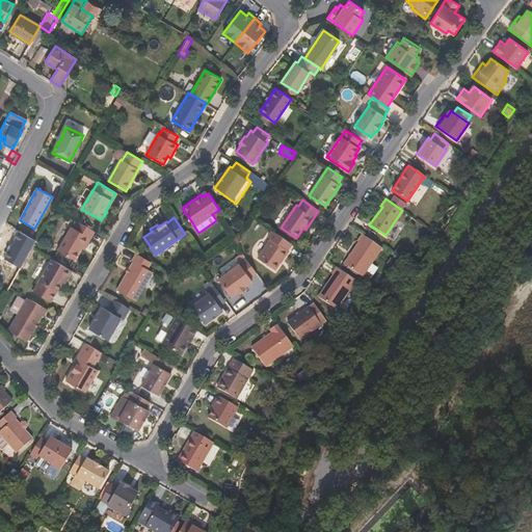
[(75,261),(81,248),(84,250),(95,232),(78,222),(74,229),(71,227),(60,244),(57,250),(75,261)]
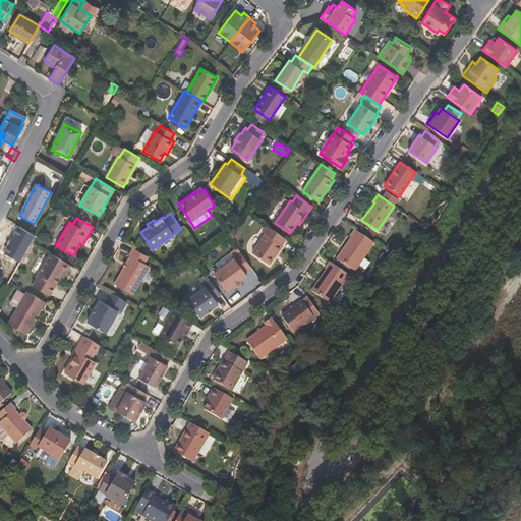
[(270,264),(287,239),(268,226),(263,232),(266,234),(252,252),(270,264)]
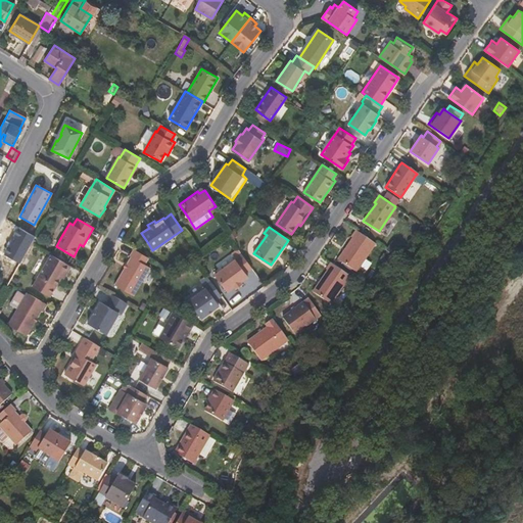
[(355,271),(375,243),(355,230),(351,236),(352,237),(338,258),(355,271)]
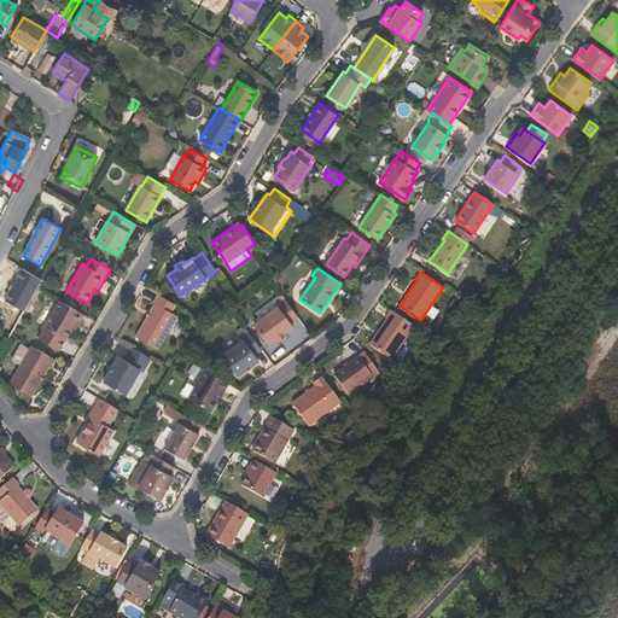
[(470,302),(474,293),(465,285),(459,295),(470,302)]
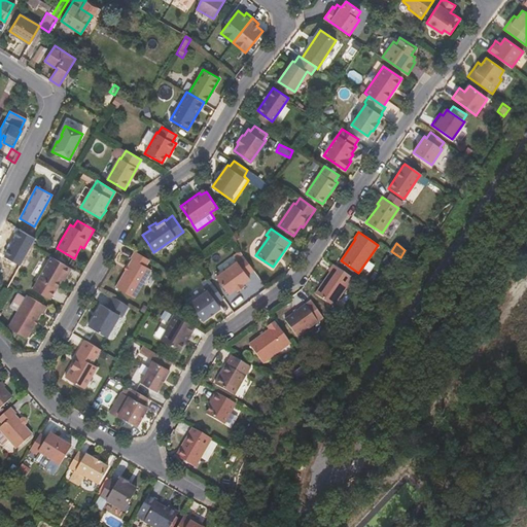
[(135,297),(151,270),(145,266),(149,259),(134,251),(131,257),(132,258),(115,286),(135,297)]
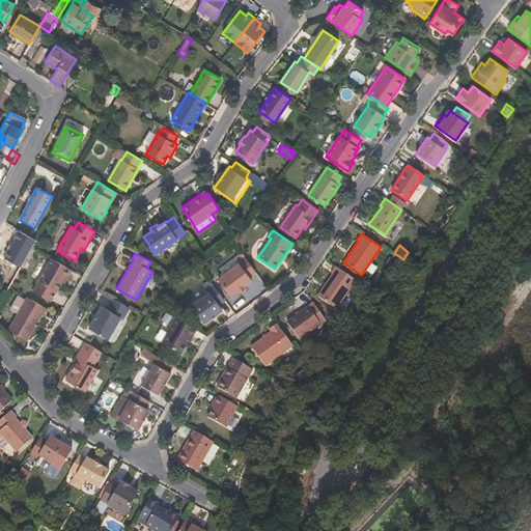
[(64,283),(67,278),(72,270),(52,258),(33,291),(50,302),(62,282),(64,283)]
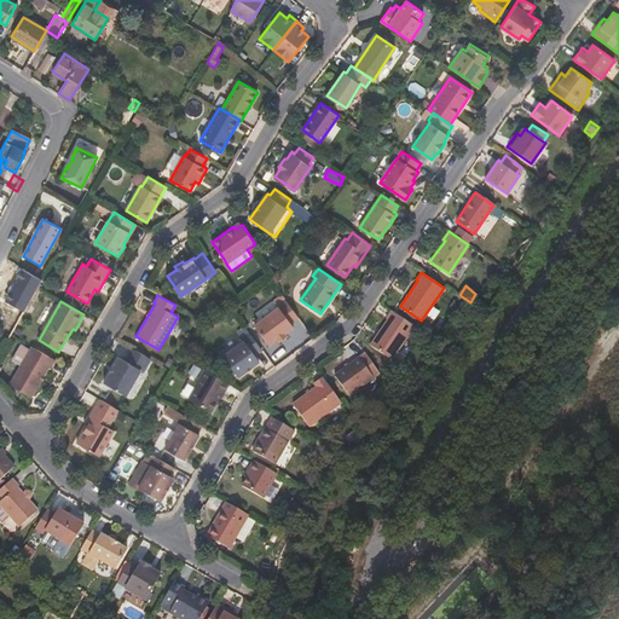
[(287,336),(285,333),(294,327),(290,323),(299,317),(287,301),(255,325),(270,345),(277,339),(279,341),(287,336)]
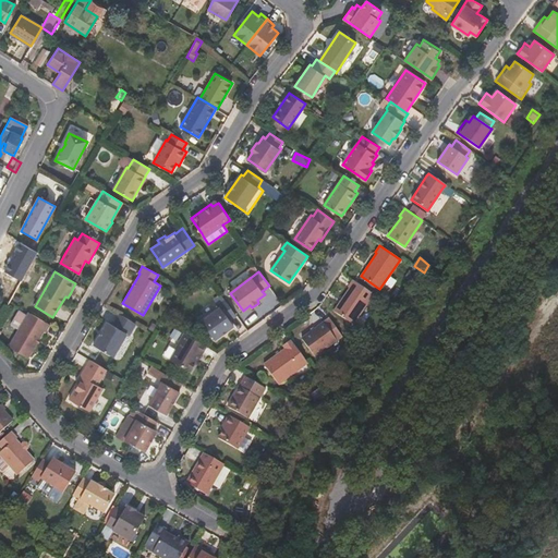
[(352,324),(374,293),(352,279),(348,287),(349,288),(334,311),(352,324)]
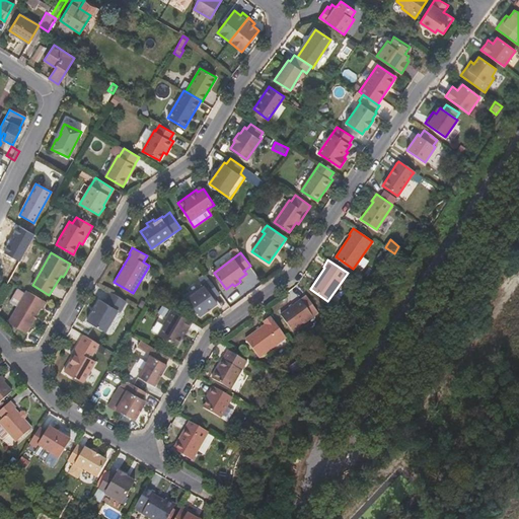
[(200,279),(204,283),(205,287),(188,300),(200,316),(218,303),(215,298),(220,294),(209,279),(206,274),(200,279)]
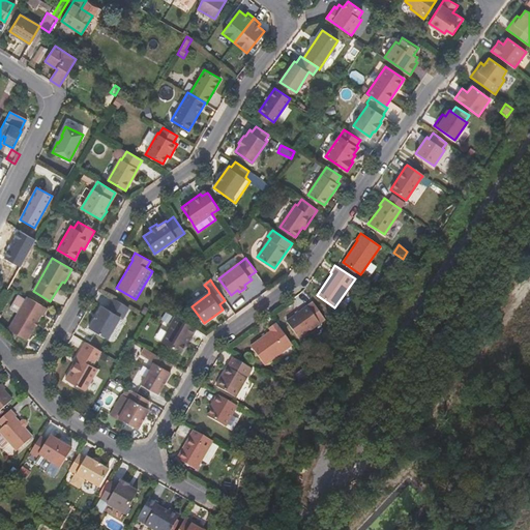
[(28,344),(42,319),(43,318),(49,310),(27,297),(7,331),(28,344)]
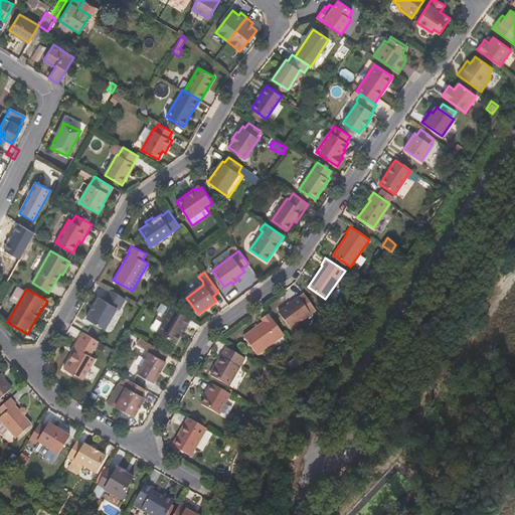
[(105,330),(117,309),(120,310),(126,299),(111,290),(104,301),(99,298),(87,319),(105,330)]
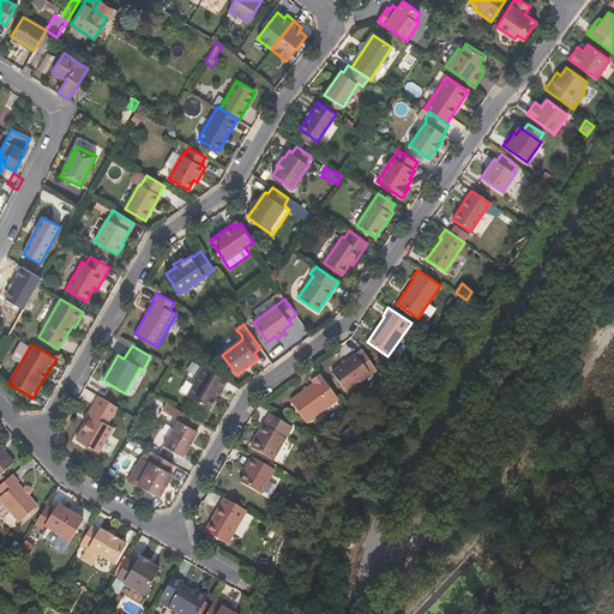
[(347,391),(371,374),(356,354),(332,372),(347,391)]
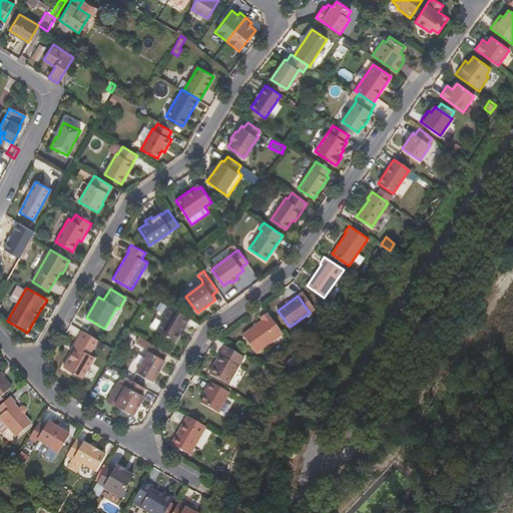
[(170,306),(164,316),(161,321),(163,322),(157,332),(175,342),(184,324),(186,325),(190,318),(170,306)]
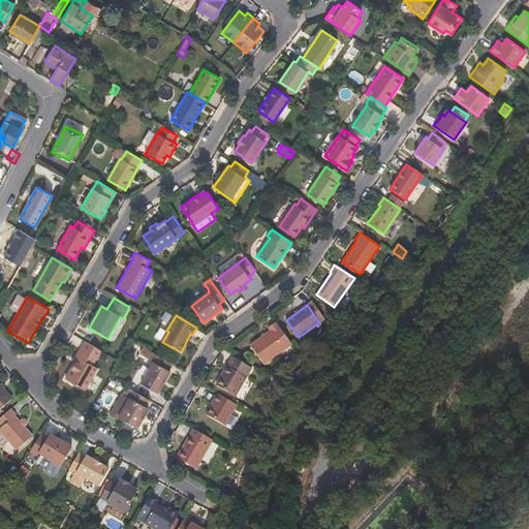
[(265,364),(291,343),(276,322),(269,327),(271,330),(250,345),(265,364)]
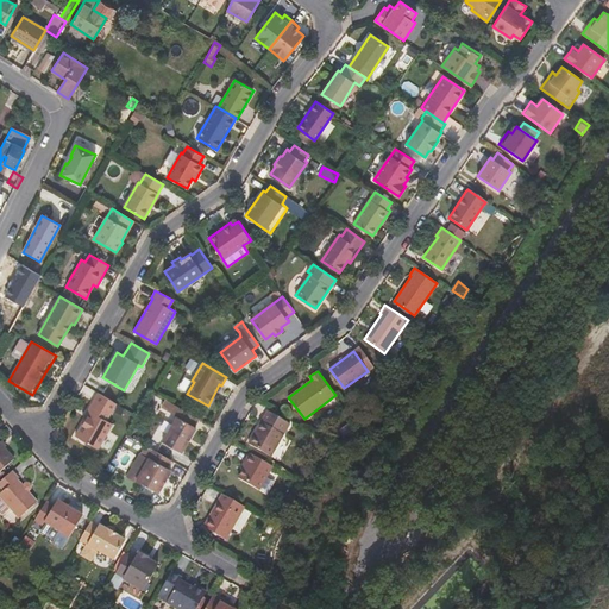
[(98,450),(112,425),(106,421),(115,403),(99,394),(87,415),(88,416),(76,438),(98,450)]
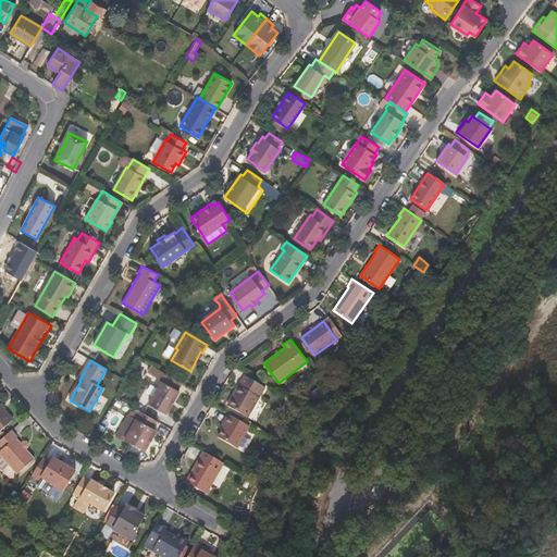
[(166,416),(180,391),(178,390),(182,384),(150,366),(146,372),(150,375),(162,382),(149,405),(166,416)]
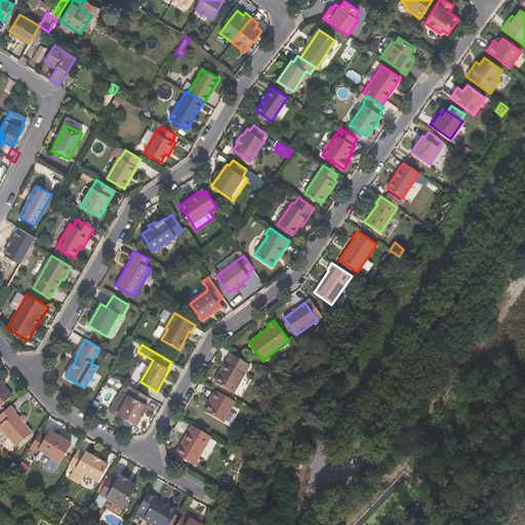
[(233,395),(250,366),(231,355),(214,384),(233,395)]
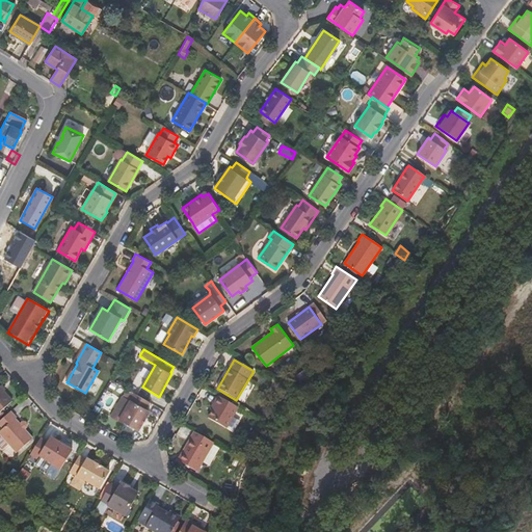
[(277,389),(281,383),(275,380),(272,387),(277,389)]
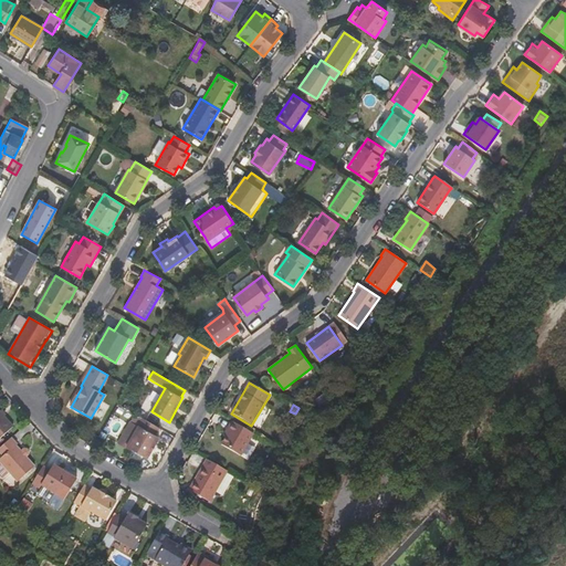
[(301,418),(304,411),(299,408),(295,413),(301,418)]
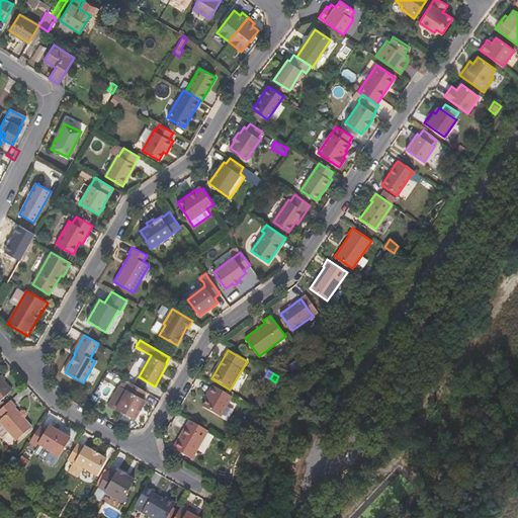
[(0,401),(12,392),(0,377),(0,401)]
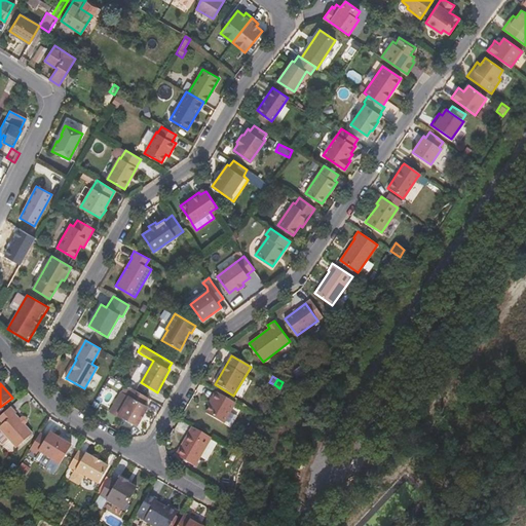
[(117,415),(133,388),(125,384),(109,413),(116,417),(117,415)]
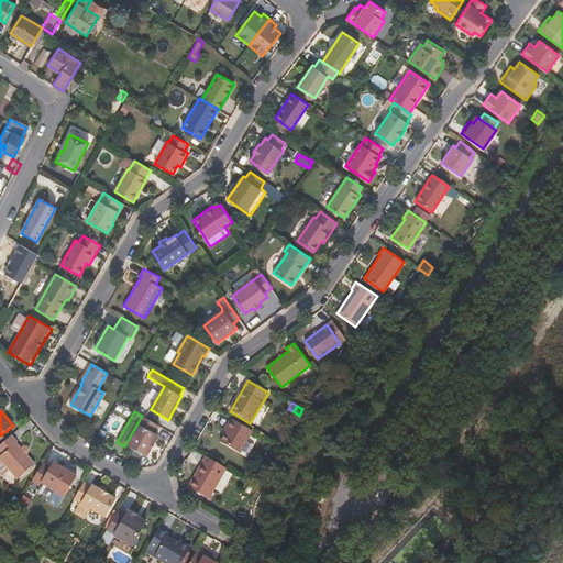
[(146,456),(158,435),(154,433),(158,426),(142,416),(125,444),(146,456)]
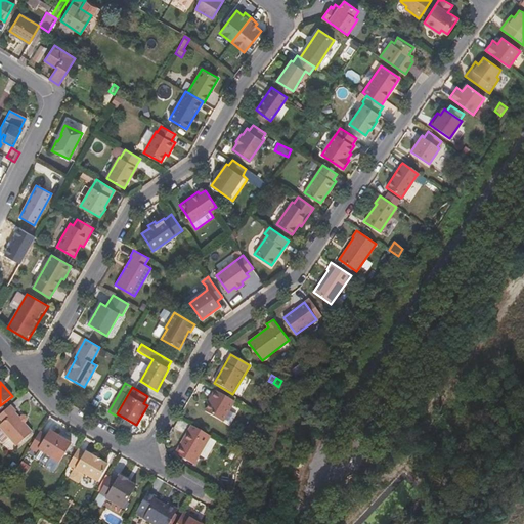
[(222,423),(234,402),(215,391),(208,403),(210,405),(206,412),(222,423)]
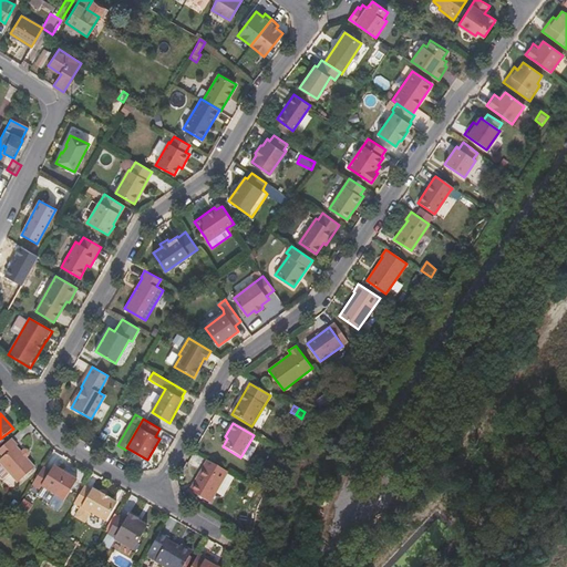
[(22,451),(20,452),(17,447),(19,445),(12,439),(0,449),(0,453),(4,459),(0,461),(0,463),(18,483),(34,467),(27,459),(28,457),(28,455),(28,454),(27,451),(26,451),(22,451)]
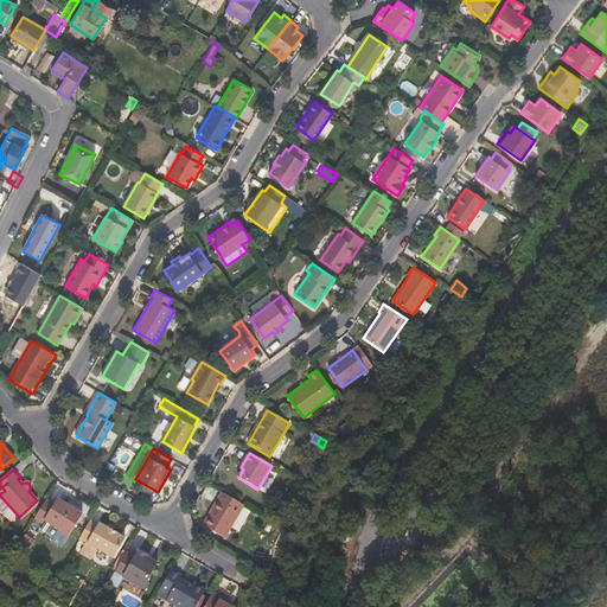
[(104,481),(108,475),(100,470),(96,477),(104,481)]
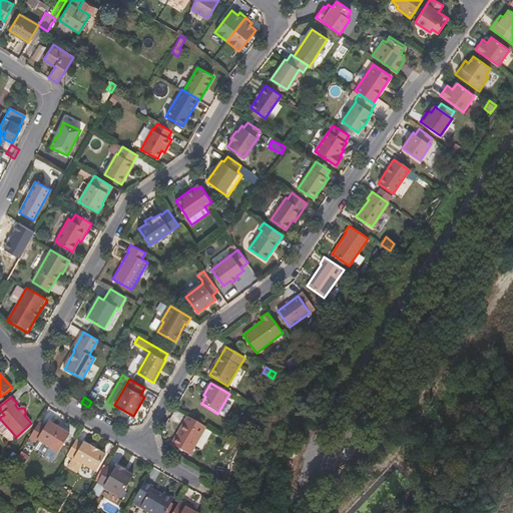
[(190,455),(206,427),(187,417),(171,444),(190,455)]
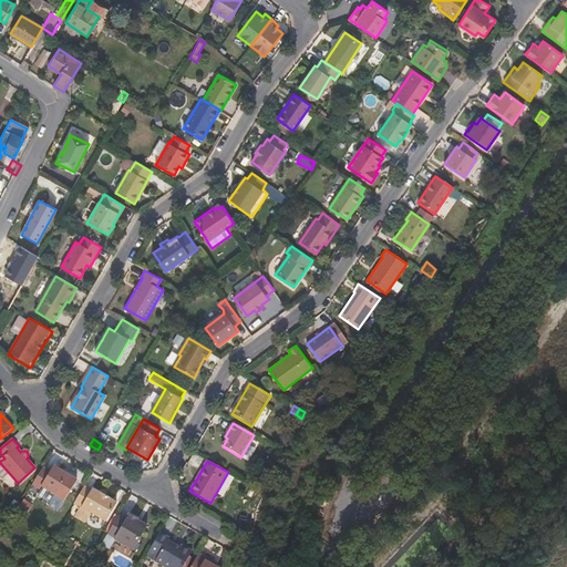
[(49,504),(54,494),(64,501),(78,481),(54,466),(50,472),(43,467),(32,485),(40,490),(42,486),(44,488),(38,497),(49,504)]
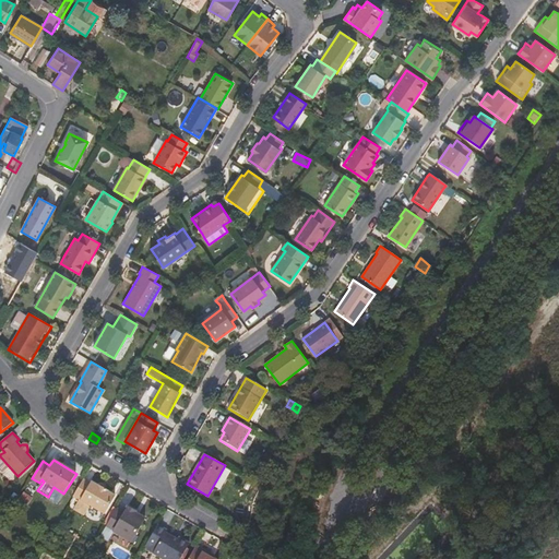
[(105,514),(115,496),(107,491),(108,491),(92,482),(90,484),(83,479),(73,496),(80,500),(73,509),(83,515),(88,504),(105,514)]
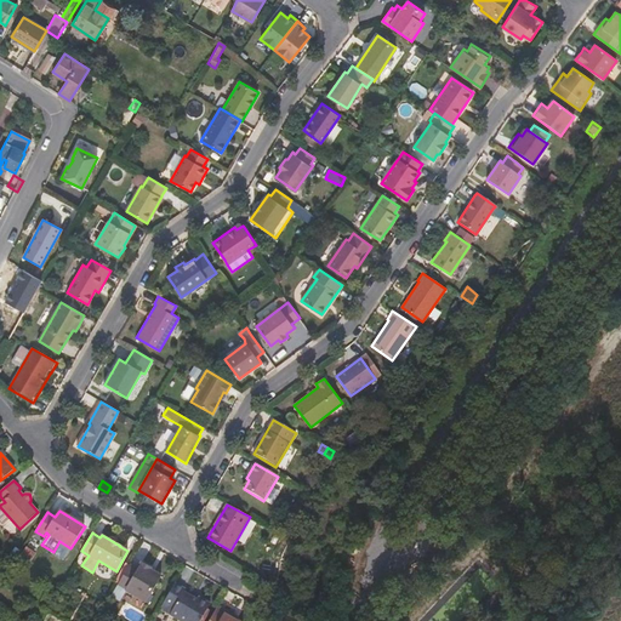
[(29,562),(35,553),(26,546),(20,556),(29,562)]
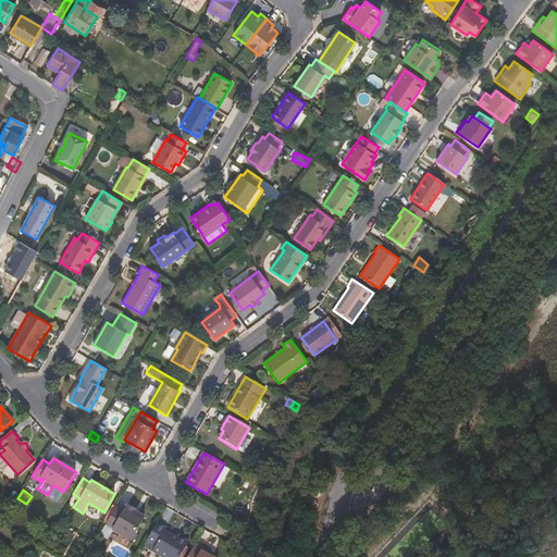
[(131,541),(145,517),(135,511),(136,510),(126,504),(122,510),(115,507),(108,522),(108,528),(131,541)]
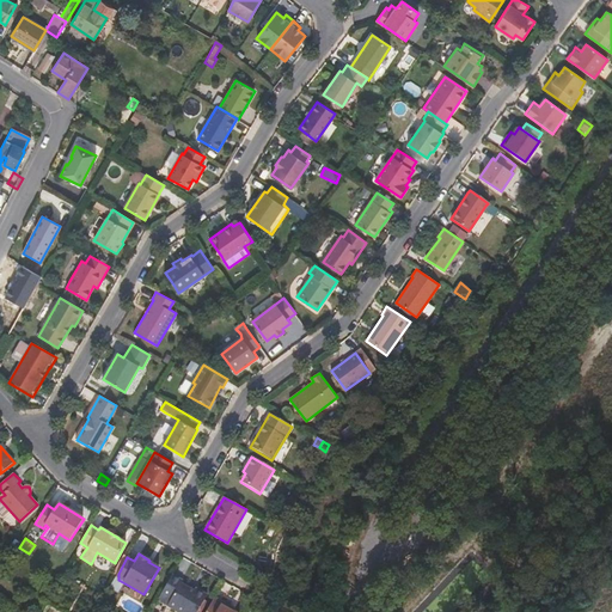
[(177,611),(196,611),(206,595),(195,588),(193,591),(181,583),(182,581),(172,574),(158,600),(177,611)]
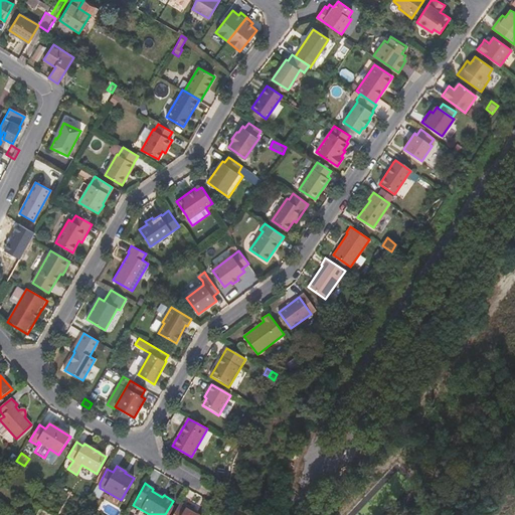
[(195,514),(197,512),(180,502),(172,514),(195,514)]
